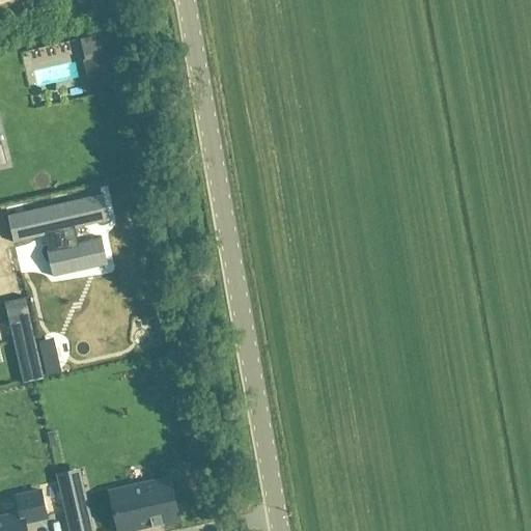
[(53,278),(106,266),(100,239),(78,244),(75,229),(108,222),(102,195),(7,216),(14,244),(48,235),(50,235),(53,249),(51,250),(47,251),(53,278)]
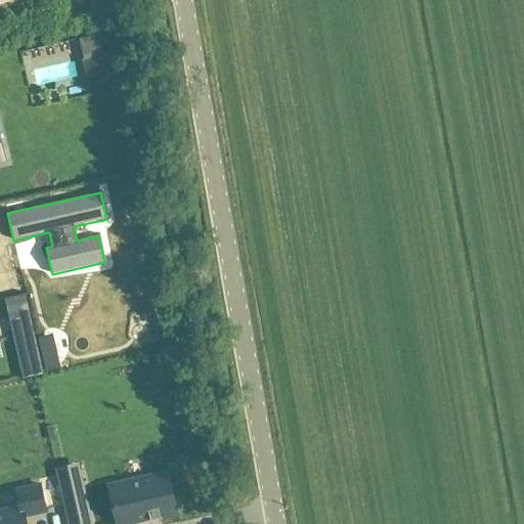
[(43,375),(25,294),(4,299),(23,380),(43,375)]
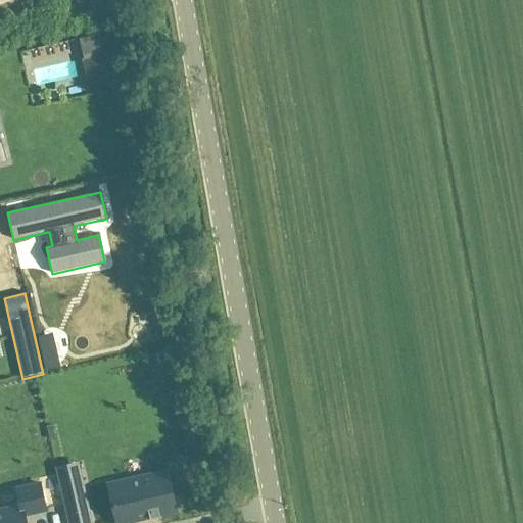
[(175,511),(167,472),(109,485),(117,522),(124,522),(150,517),(150,519),(151,519),(151,517),(158,515),(159,517),(160,517),(160,515),(175,511)]
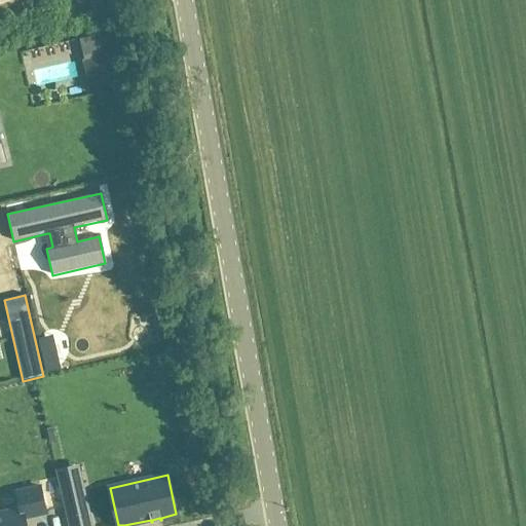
[(60,486),(68,518),(89,513),(82,481),(60,486)]
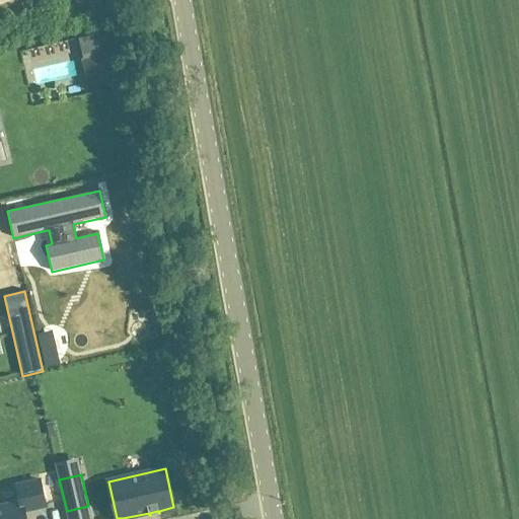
[(0,518),(25,518),(24,511),(46,506),(40,480),(16,486),(20,502),(0,507),(0,518)]
